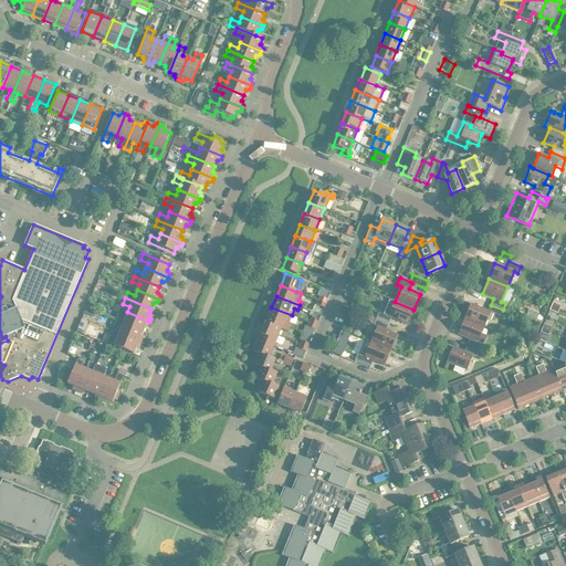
[(408,325),(413,310),(395,302),(389,300),(384,314),(378,313),(376,318),(388,324),(390,317),(408,325)]
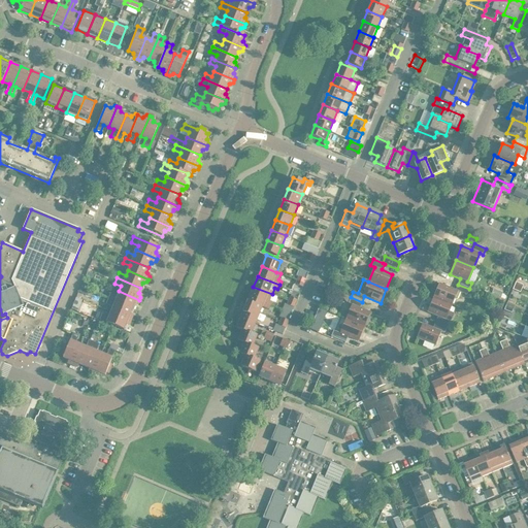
[(439,284),(433,298),(451,305),(452,303),(454,304),(456,299),(459,299),(461,293),(466,295),(469,289),(458,285),(455,290),(439,284)]
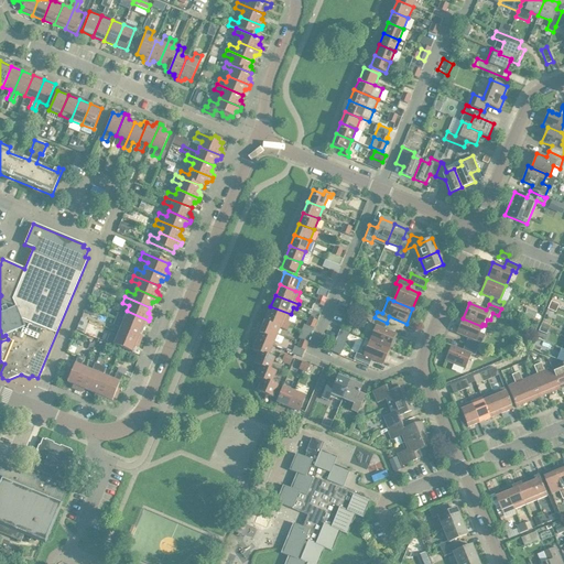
[(270,306),(266,317),(289,326),(291,322),(288,321),(291,314),(270,306)]
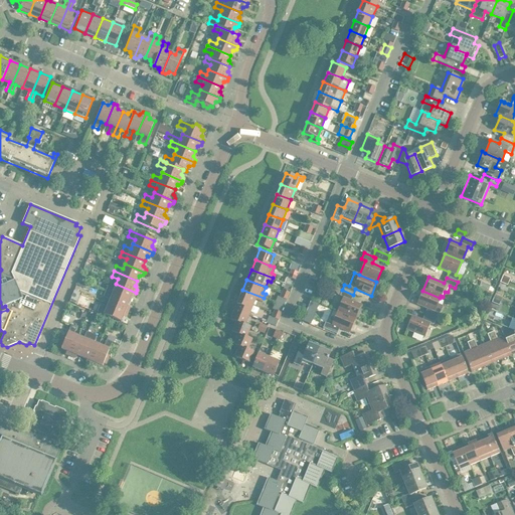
[(135,295),(136,293),(116,284),(114,289),(107,286),(105,291),(129,301),(131,296),(132,296),(135,295)]
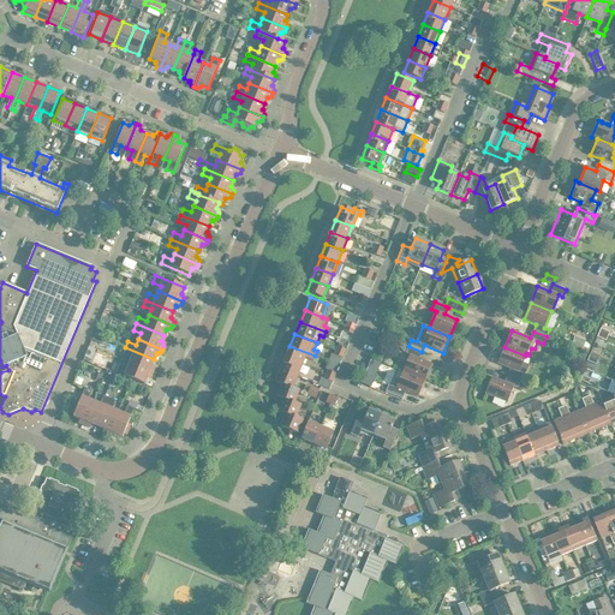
[(578,340),(575,347),(583,350),(585,344),(578,340)]
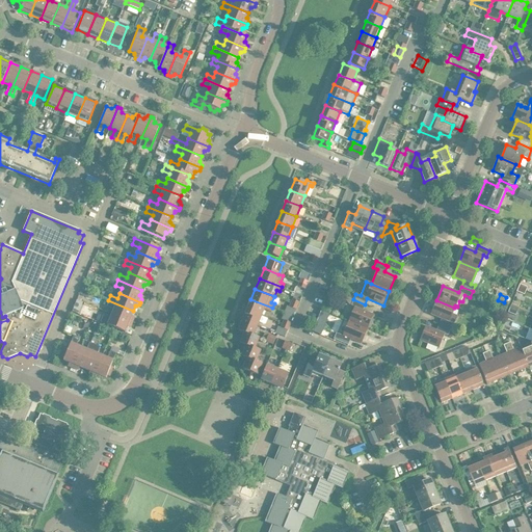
[(69,308),(83,314),(87,303),(73,297),(69,308)]
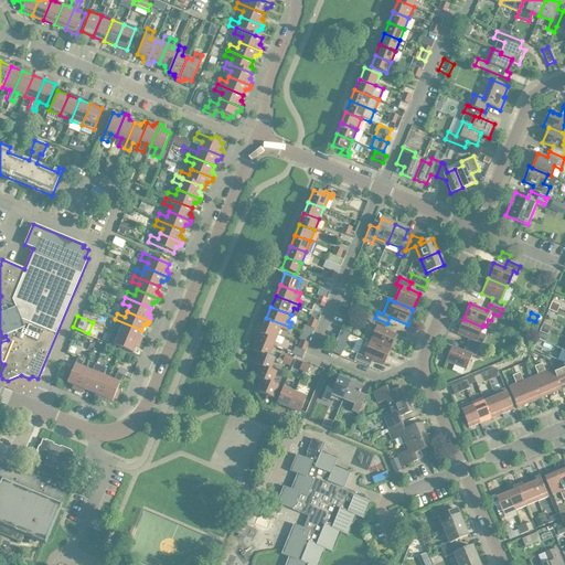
[(262,329),(277,334),(280,329),(288,332),(289,327),(266,318),(262,329)]
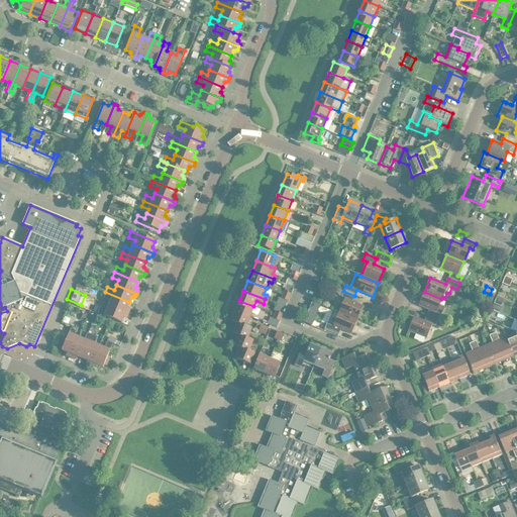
[(354,296),(343,291),(340,297),(344,298),(338,312),(356,319),(362,305),(352,301),(354,296)]
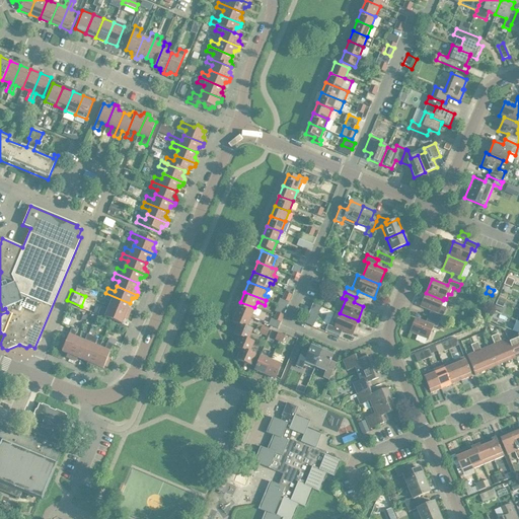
[(110,301),(108,306),(129,314),(130,312),(129,308),(128,308),(130,303),(105,293),(103,299),(110,301)]
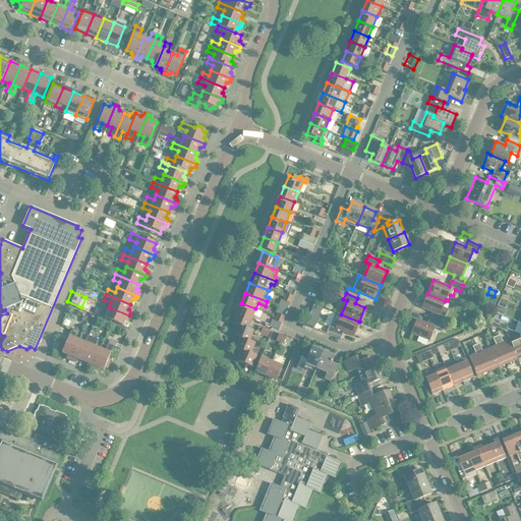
[(429,317),(441,323),(443,316),(447,315),(448,311),(447,308),(443,306),(445,301),(427,294),(421,308),(431,312),(429,317)]
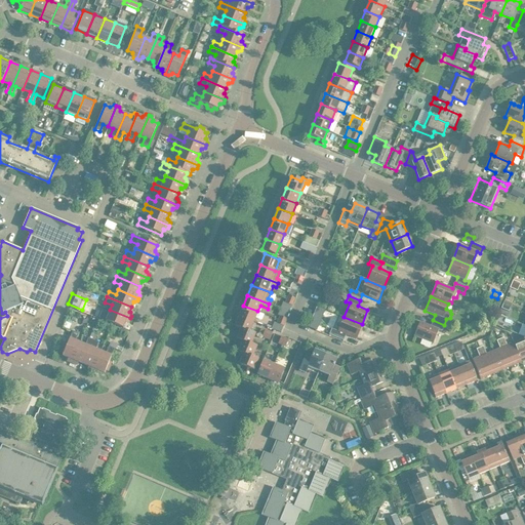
[(239,316),(253,321),(257,311),(243,306),(239,316)]
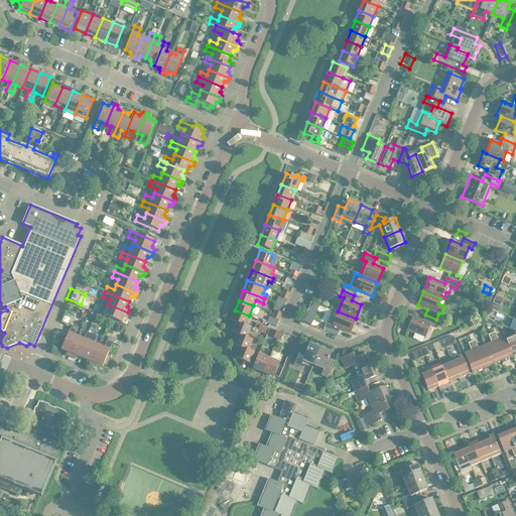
[(128,312),(108,304),(106,309),(92,305),(89,310),(120,321),(123,316),(124,316),(127,315),(128,312)]
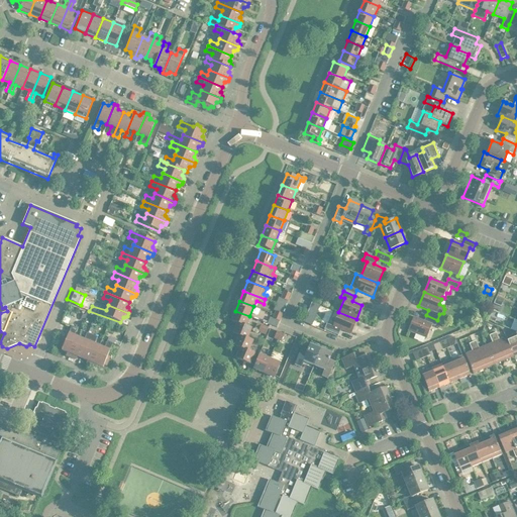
[(245,326),(249,316),(235,311),(231,321),(236,323),(245,326)]
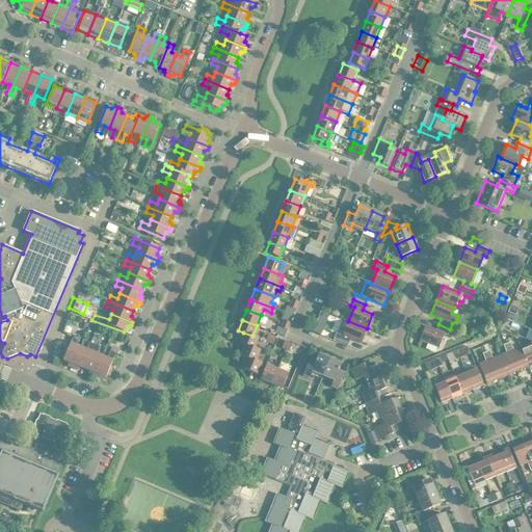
[(361,344),(367,328),(348,321),(342,336),(336,334),(334,339),(347,345),(350,339),(361,344)]
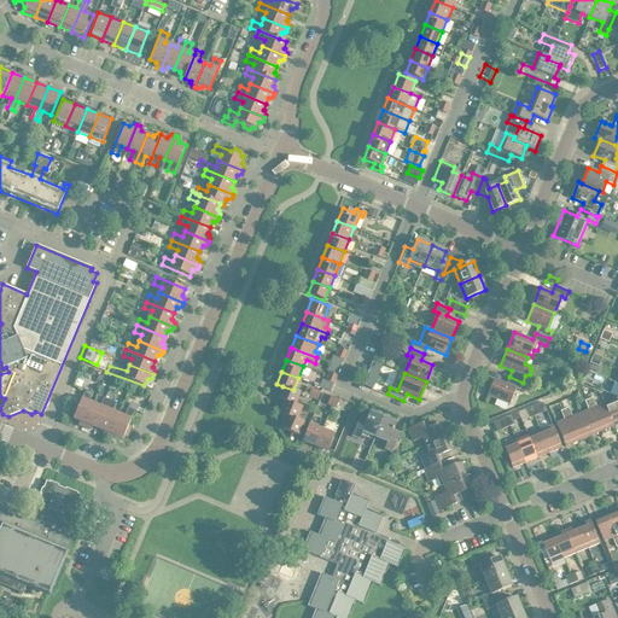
[(520,390),(523,383),(509,377),(507,384),(495,379),(488,396),(508,404),(516,388),(520,390)]
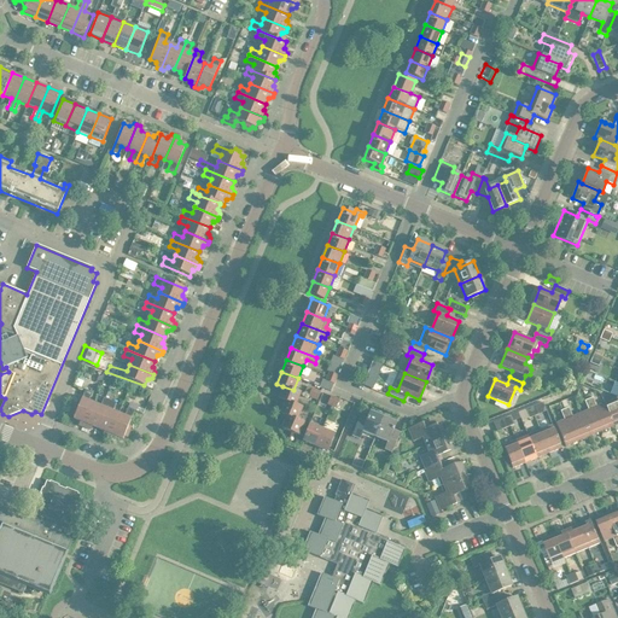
[(295,406),(295,404),(301,392),(293,390),(283,386),(278,398),(285,401),(295,406)]
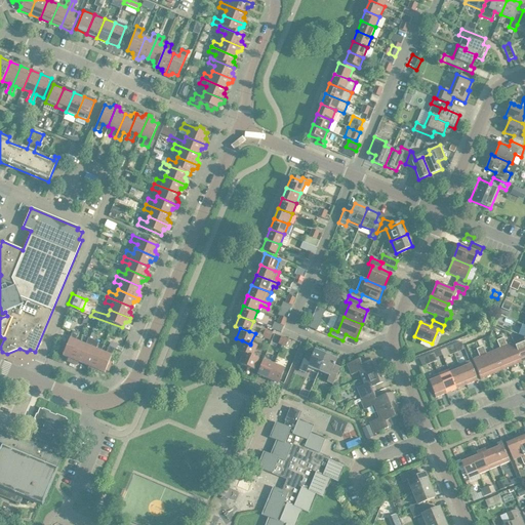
[(69,362),(72,363),(80,342),(75,340),(78,333),(72,331),(67,345),(63,346),(62,350),(63,354),(63,356),(68,358),(68,359),(69,362)]
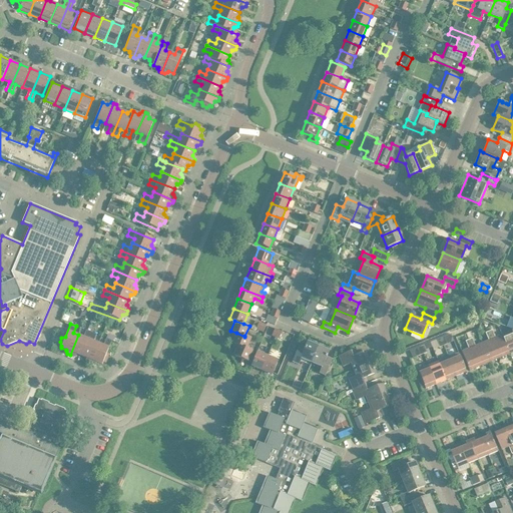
[(492,330),(488,332),(499,358),(509,354),(501,335),(495,338),(492,330)]
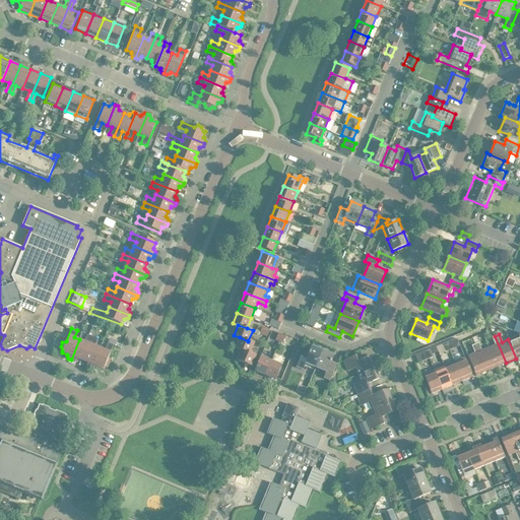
[(519,334),(508,339),(516,359),(519,356),(519,334)]
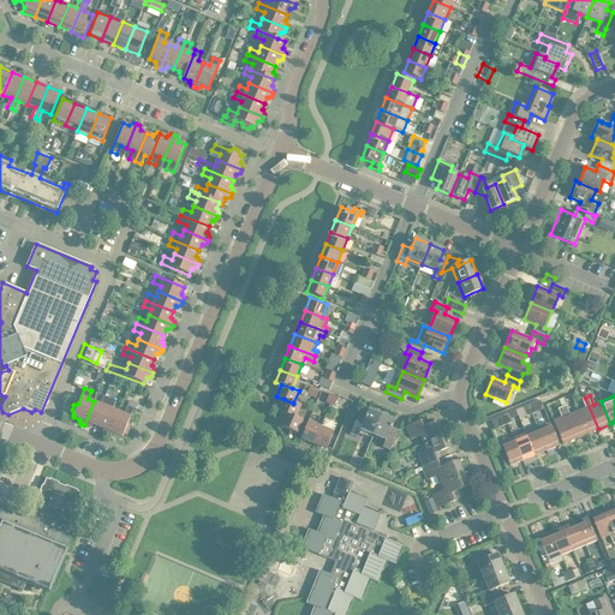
[(94,401),(84,425),(87,427),(91,425),(91,424),(97,427),(109,399),(103,396),(100,404),(94,401)]
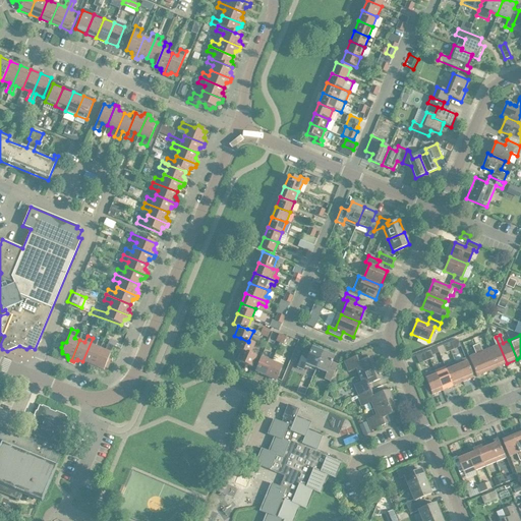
[(496,346),(488,349),(497,367),(507,363),(496,337),(493,338),(496,346)]
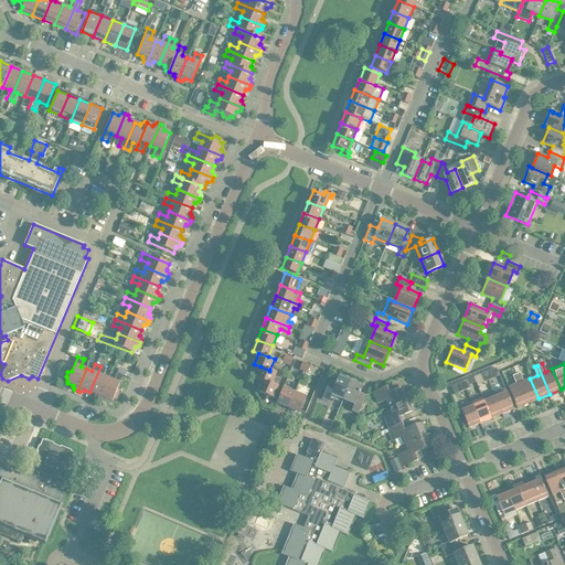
[(100,366),(89,392),(95,394),(95,395),(96,398),(99,401),(108,379),(103,376),(106,369),(100,366)]
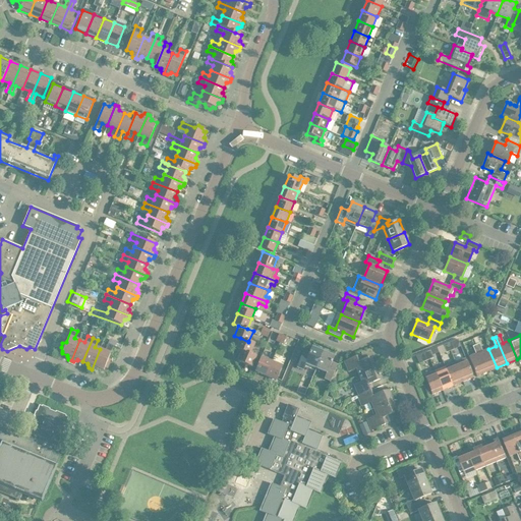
[(250,354),(254,344),(248,341),(248,342),(240,338),(236,348),(241,351),(241,350),(250,354)]
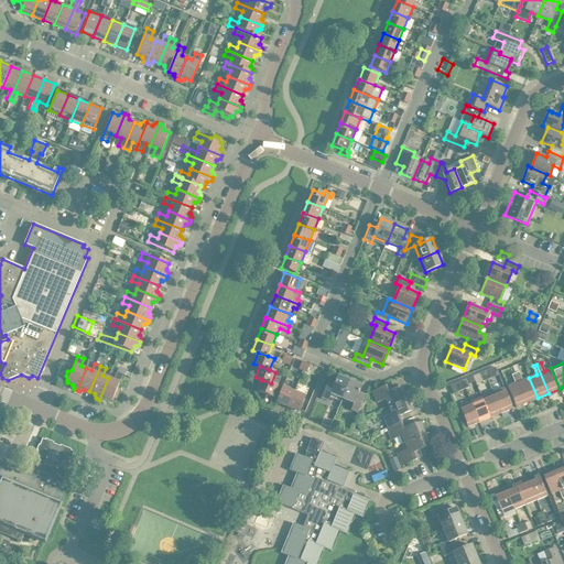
[(114,380),(108,378),(99,400),(101,401),(106,399),(106,398),(111,401),(112,398),(117,397),(118,392),(117,389),(122,375),(117,372),(114,380)]
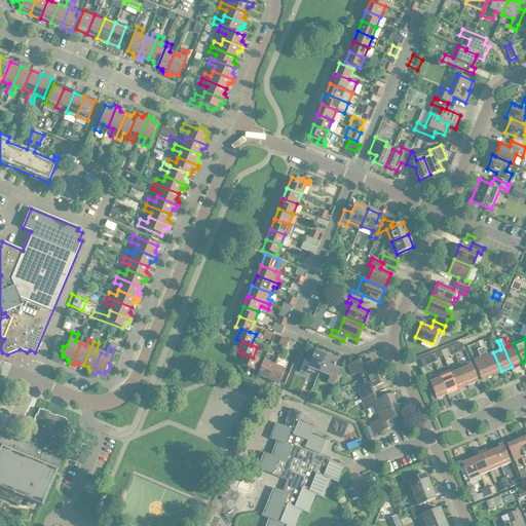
[(491,375),(501,371),(493,352),(487,354),(484,347),(480,348),(491,375)]
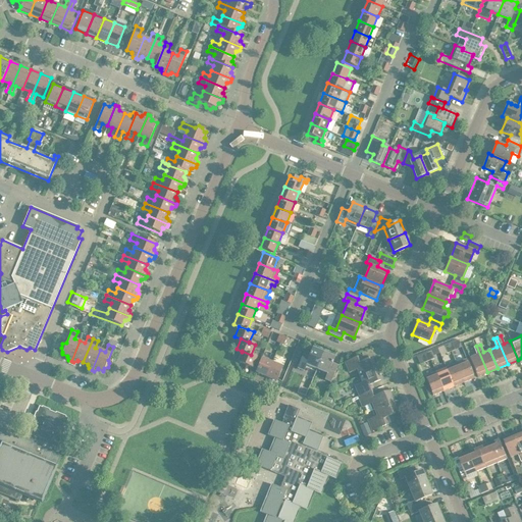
[(477,377),(487,372),(476,346),(473,347),(476,355),(469,358),(477,377)]
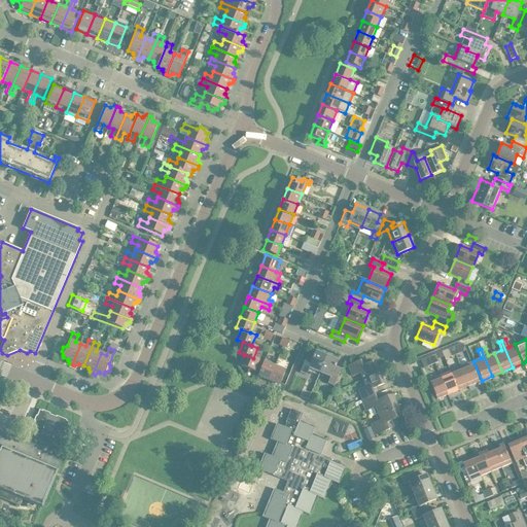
[(309,369),(319,373),(326,356),(315,351),(312,358),(307,355),(300,372),(306,375),(309,369)]
